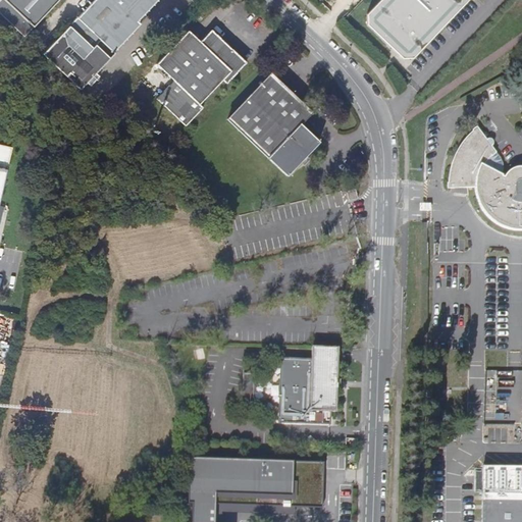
[(0,0),(0,13),(25,38),(60,0),(0,0)]
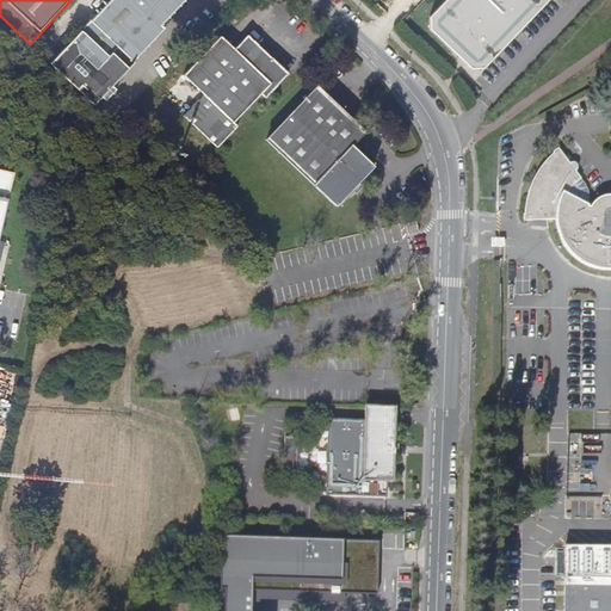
[(90,23),(50,63),(94,105),(100,97),(104,100),(115,90),(111,86),(165,30),(161,26),(185,0),(112,0),(91,24),(90,23)]
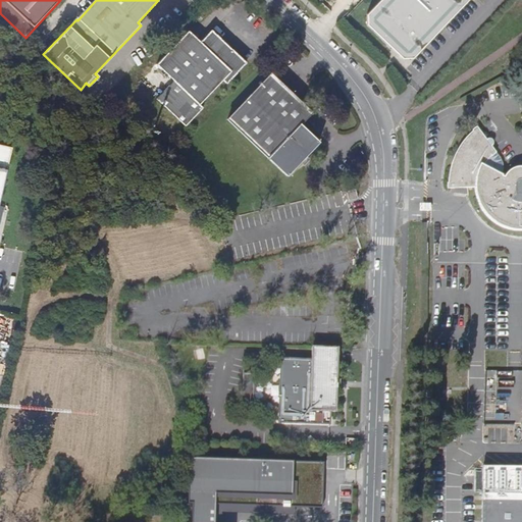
[(403,58),(414,57),(468,0),(379,0),(368,12),(367,24),(403,58)]
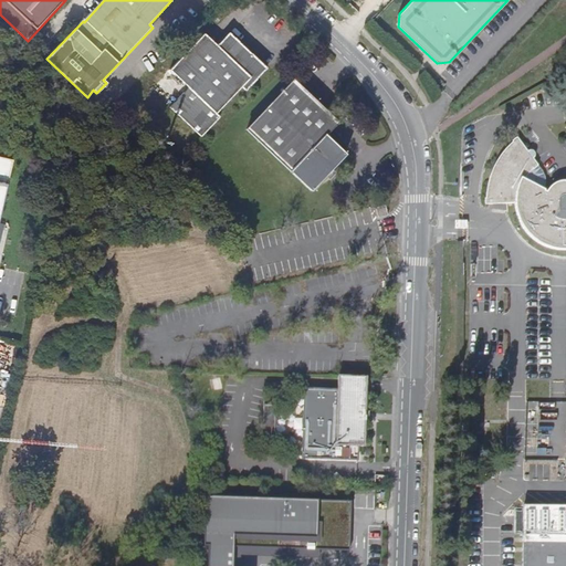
[(189,87),(170,107),(201,137),(220,117),(217,114),(242,86),(247,91),(268,67),(231,32),(218,45),(208,35),(206,33),(171,70),(189,87)]
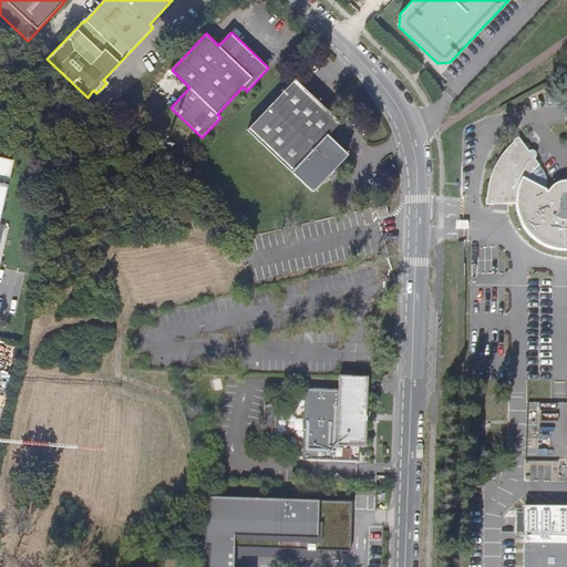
[(295,81),(248,130),(312,192),(333,169),(348,153),(327,134),(329,132),(338,122),(338,121),(295,81)]
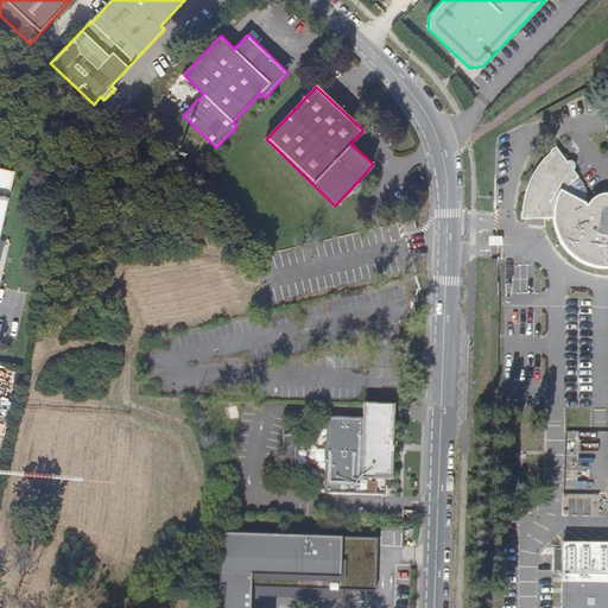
[(607,607),(607,191),(601,192),(596,194),(593,196),(589,200),(587,203),(586,203),(586,195),(584,191),(583,185),(582,181),(578,176),(558,147),(549,154),(543,160),(538,166),(533,173),(527,187),(518,183),(513,197),(524,198),(523,213),(533,214),(534,209),(543,209),(542,214),(546,214),(556,214),(556,222),(557,228),(558,234),(561,240),(564,246),(568,251),(572,255),(578,259),(583,264),(589,265),(595,267),(602,268),(607,268),(607,545),(565,544),(563,607),(607,607)]
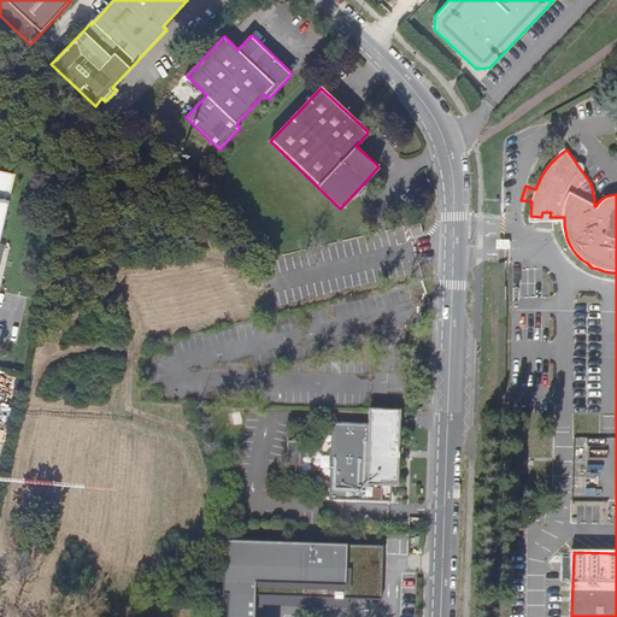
[(0,247),(16,180),(0,175),(0,247)]
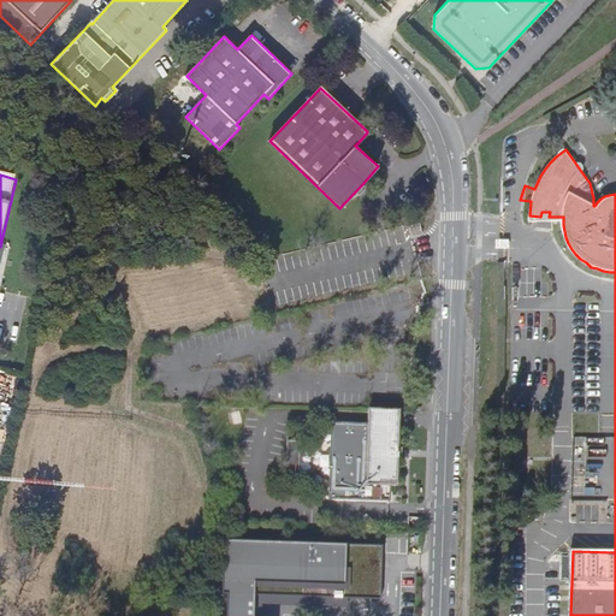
[(409,227),(412,237),(421,235),(419,225),(409,227)]
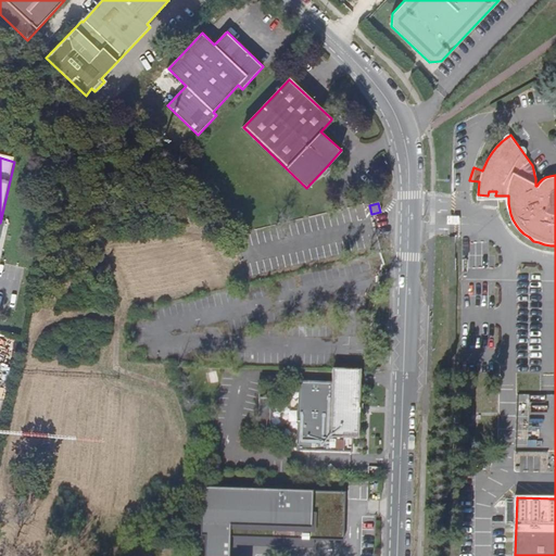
[(359,390),(359,370),(332,369),(332,383),(300,382),(298,439),(298,450),(352,452),(352,439),(357,439),(359,390)]
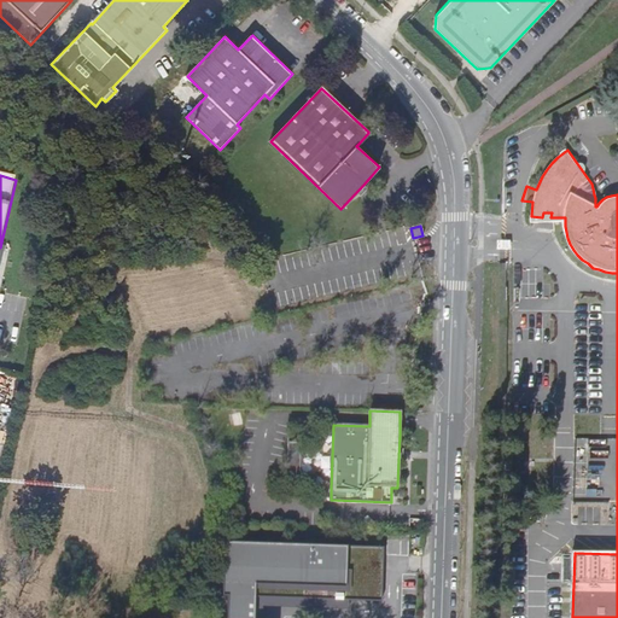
[(290,487),(291,449),(279,449),(278,485),(290,487)]
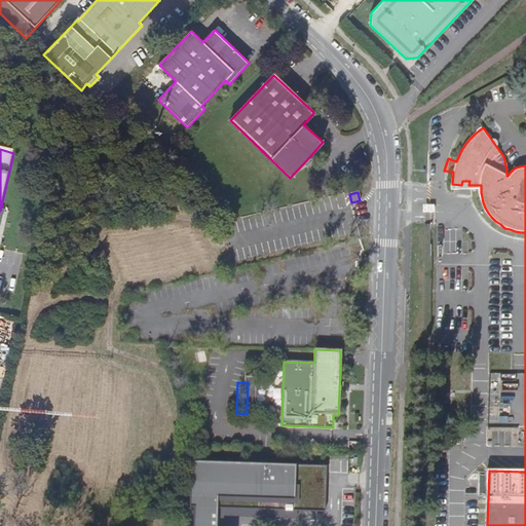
[(328,463),(191,459),(190,505),(194,505),(193,525),(217,525),(218,506),(326,510),(328,463)]
